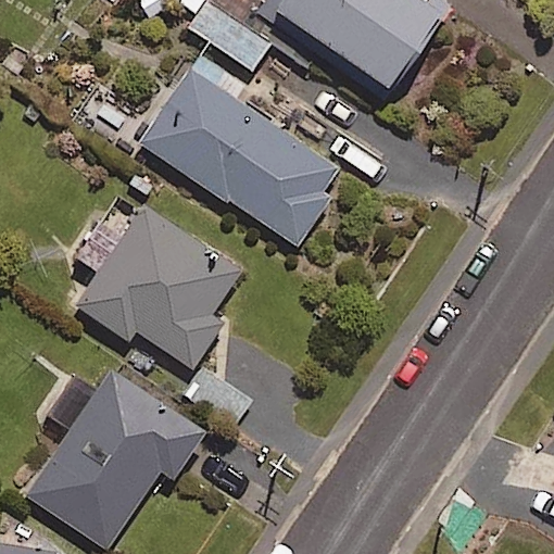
[(210,0),(175,0),(185,7),(197,14),(187,28),(252,72),(273,40),(210,0)]
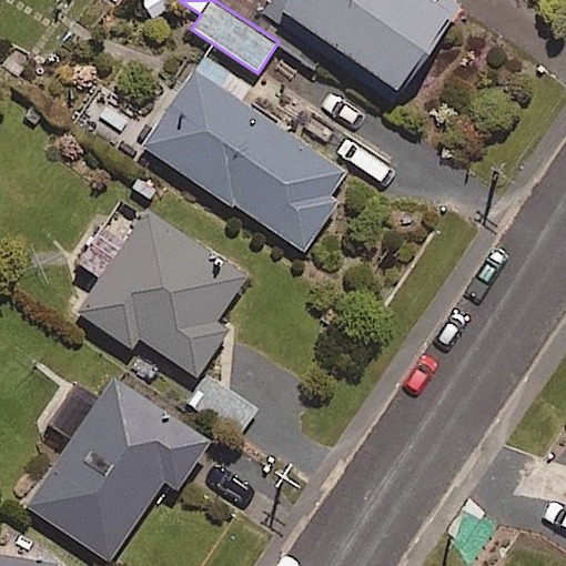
[(458,12),(442,0),(279,0),(397,92),(458,12)]
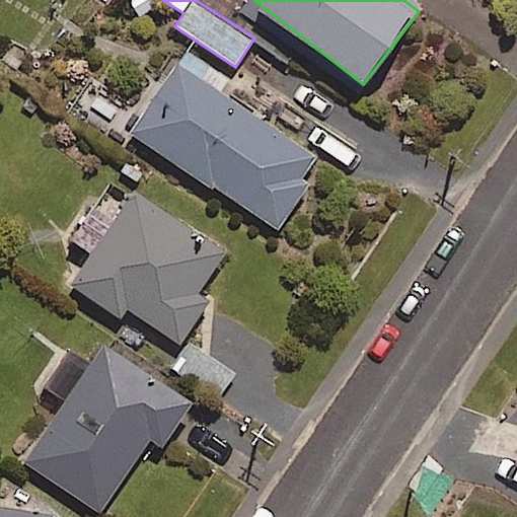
[(219,94),(227,81),(183,53),(130,134),(278,231),(322,163),(219,94)]
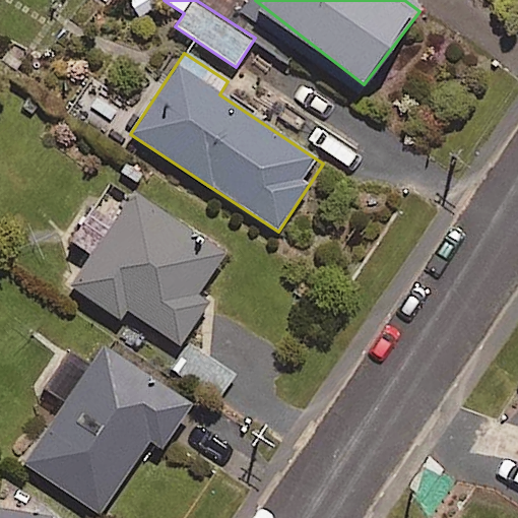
[(195,296),(222,260),(136,194),(123,210),(107,197),(72,242),(92,257),(72,284),(118,320),(128,308),(178,346),(208,307),(195,296)]
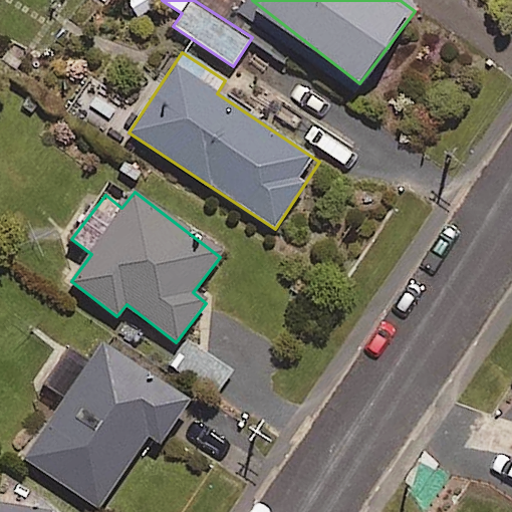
[(160,445),(190,402),(104,343),(87,367),(69,354),(53,376),(71,389),(23,458),(98,509),(149,436),(160,445)]
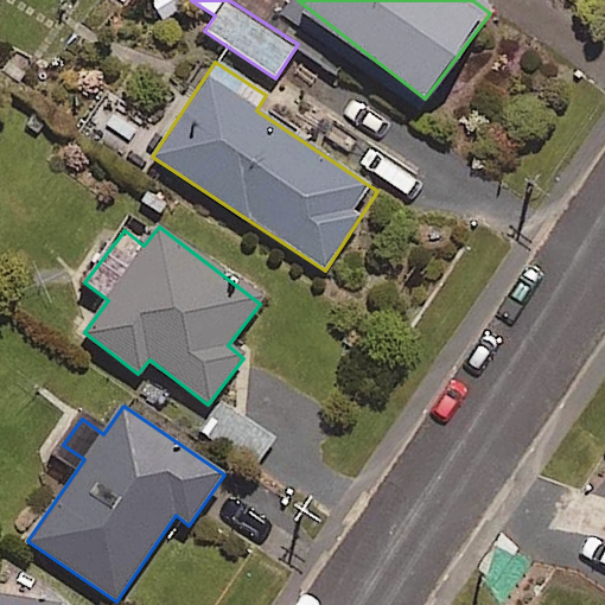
[(253,469),(275,440),(235,407),(211,437),(253,469)]
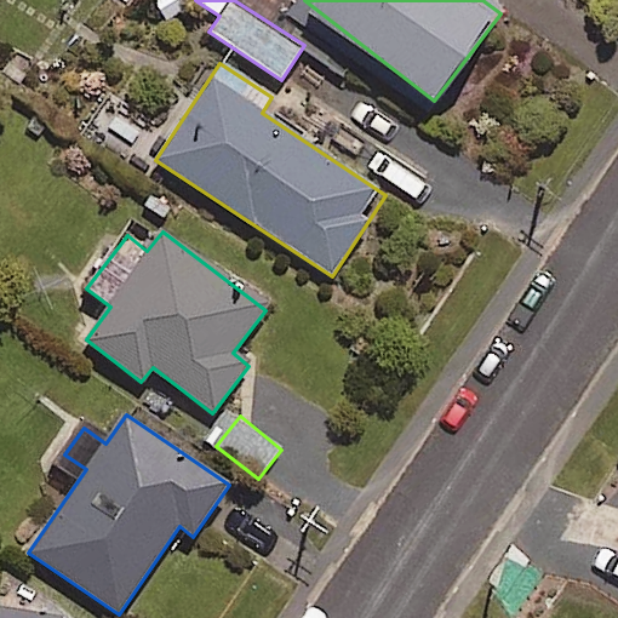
All buildings are outlined.
